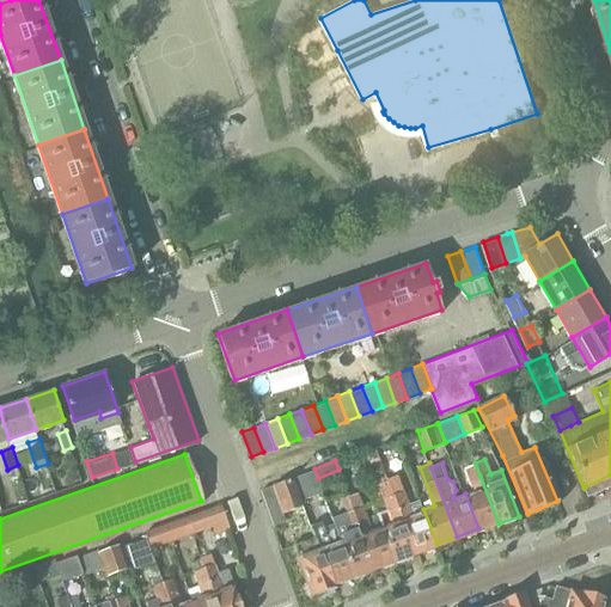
[(474,490),(465,494),(478,528),(498,521),(480,476),(475,463),(465,466),(474,490)]
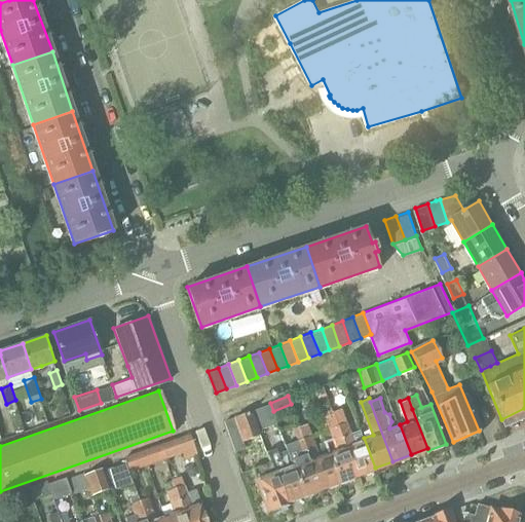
[(270,403),(253,409),(260,429),(277,422),(270,403)]
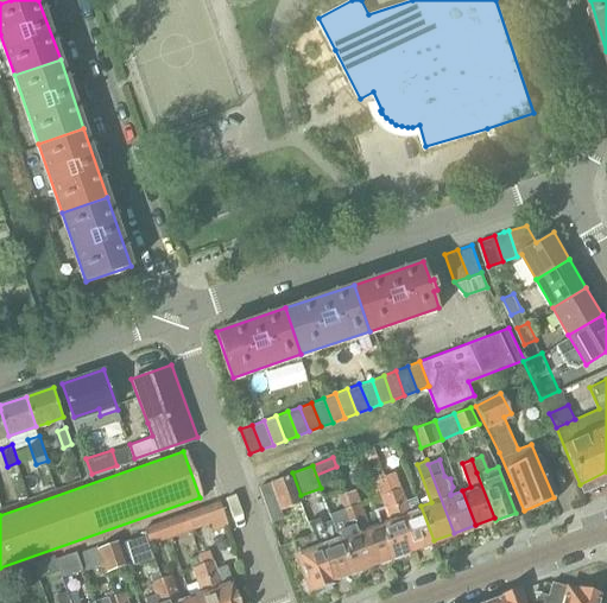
[(413,548),(434,540),(421,506),(417,495),(405,499),(396,470),(385,475),(386,477),(391,489),(413,548)]
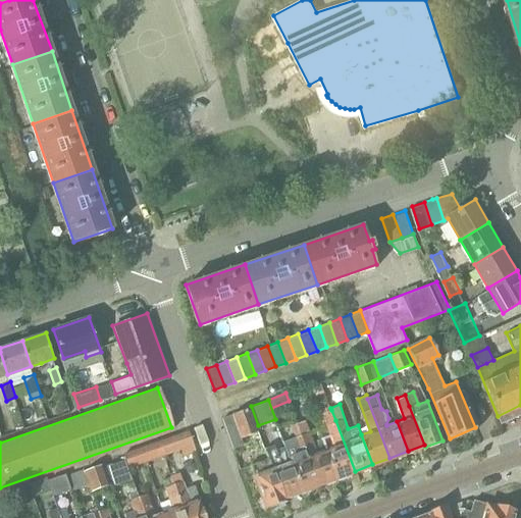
[(257,425),(258,425),(251,406),(232,412),(242,436),(259,430),(257,425)]
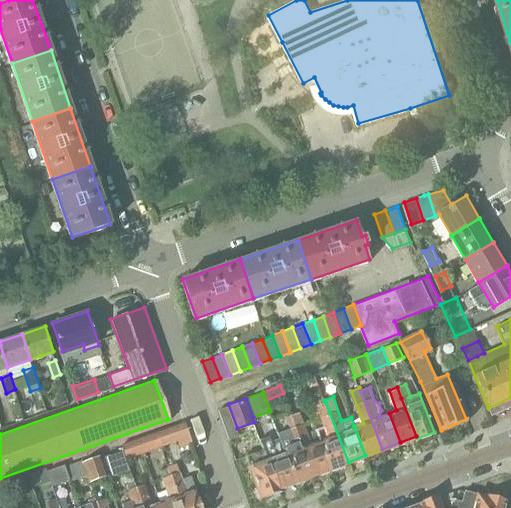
[(329,468),(348,462),(329,412),(325,402),(316,405),(327,436),(319,439),(329,468)]
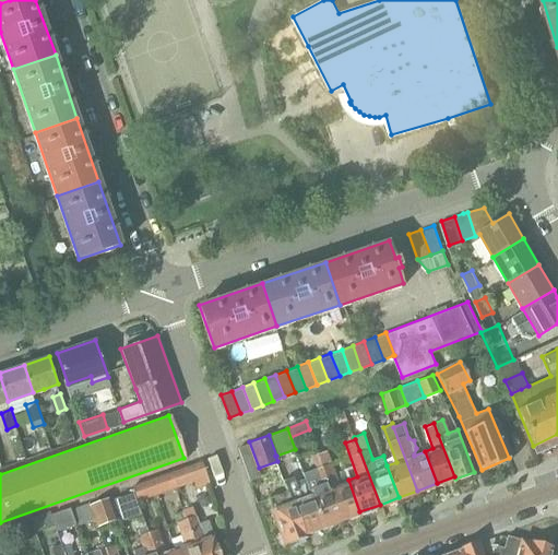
[(342,519),(359,511),(348,480),(339,483),(327,450),(317,453),(321,465),(342,519)]
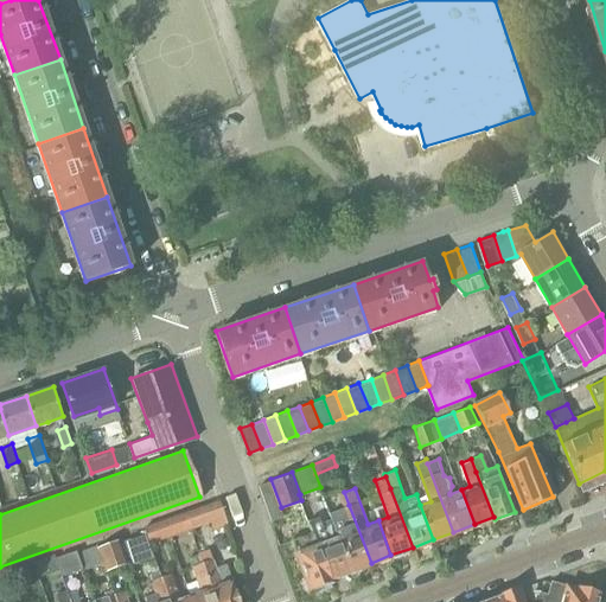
[(212,527),(227,523),(219,500),(185,512),(189,525),(191,525),(192,526),(210,520),(212,527)]
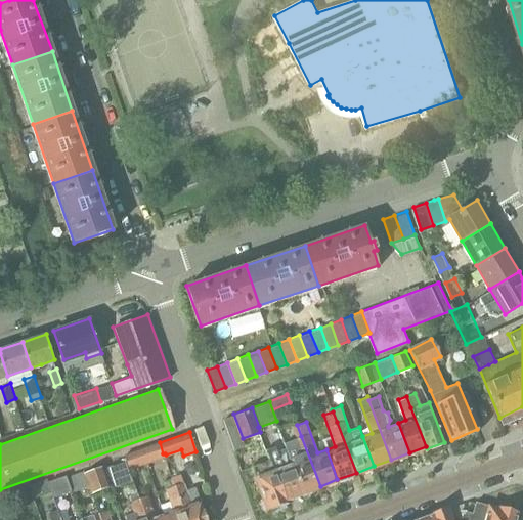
[(285,442),(292,462),(303,492),(320,486),(301,436),(285,442)]
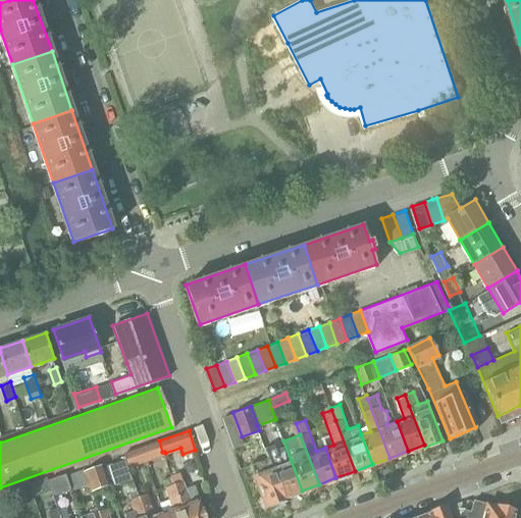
[(147,445),(151,454),(151,456),(162,452),(159,441),(147,445)]
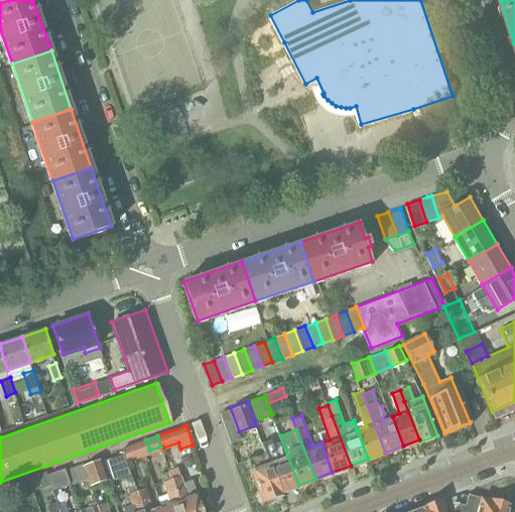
[(282,491),(298,485),(287,455),(279,458),(272,438),(261,442),(264,451),(265,452),(279,492),(281,491),(282,491)]
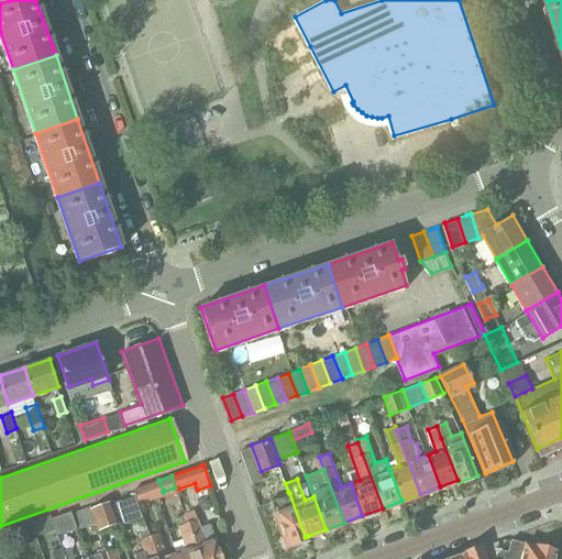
[(136,499),(163,490),(158,480),(133,489),(135,493),(136,499)]
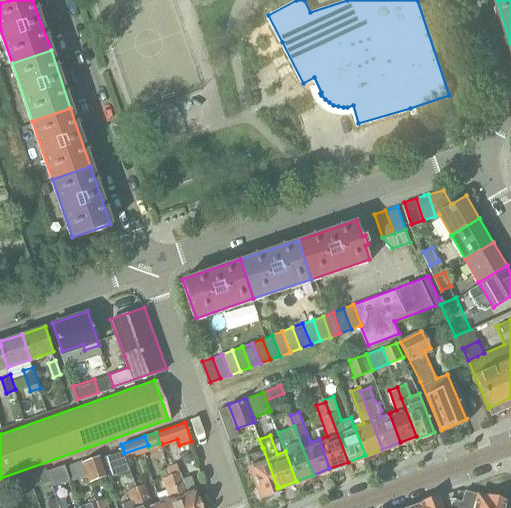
[(130,469),(124,453),(123,448),(105,455),(112,475),(130,469)]
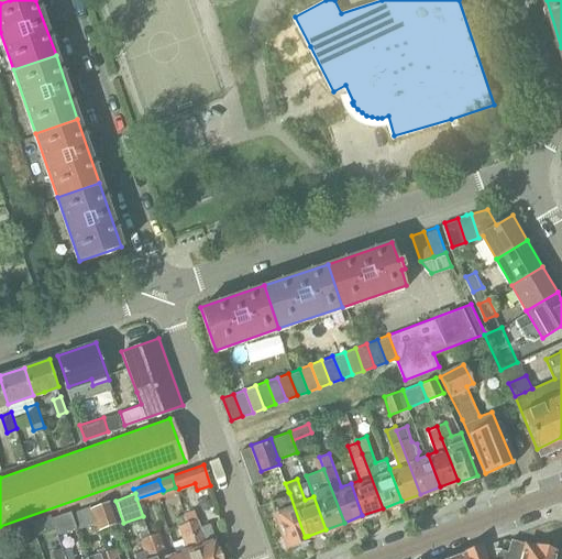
[(309,539),(308,536),(307,536),(305,537),(289,493),(270,501),(283,536),(281,537),(284,546),(286,545),(287,547),(289,546),(290,549),(299,546),(298,543),(309,539)]
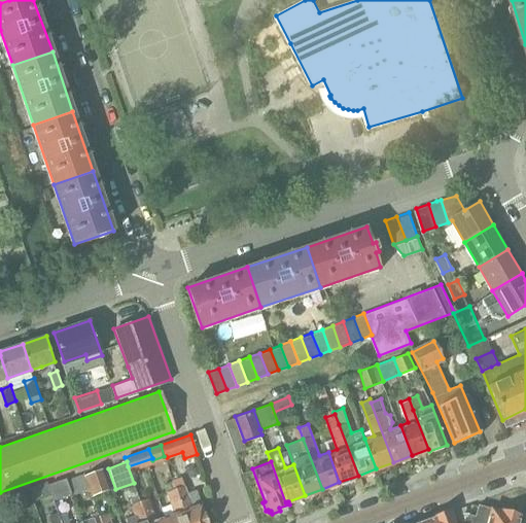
[(83,475),(89,488),(92,495),(111,488),(104,466),(83,475)]
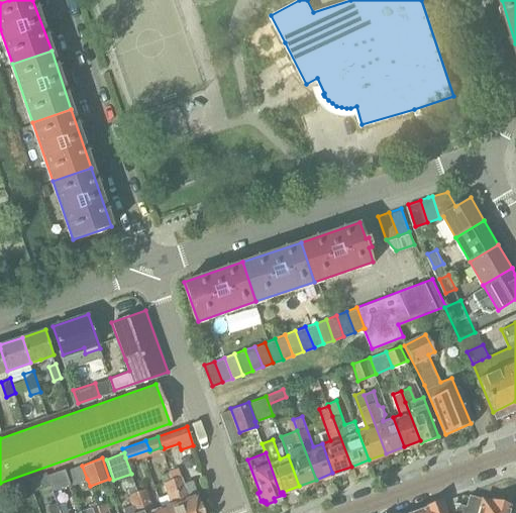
[(76,483),(87,479),(82,466),(82,464),(71,468),(76,483)]
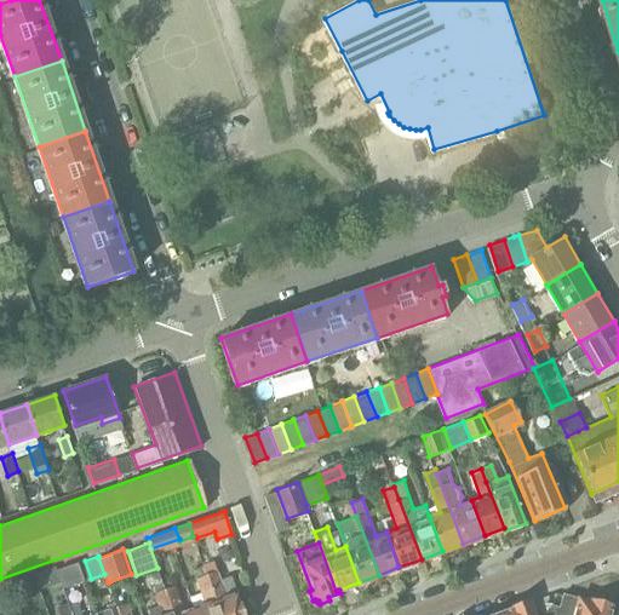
[(84,579),(78,562),(57,569),(63,586),(84,579)]
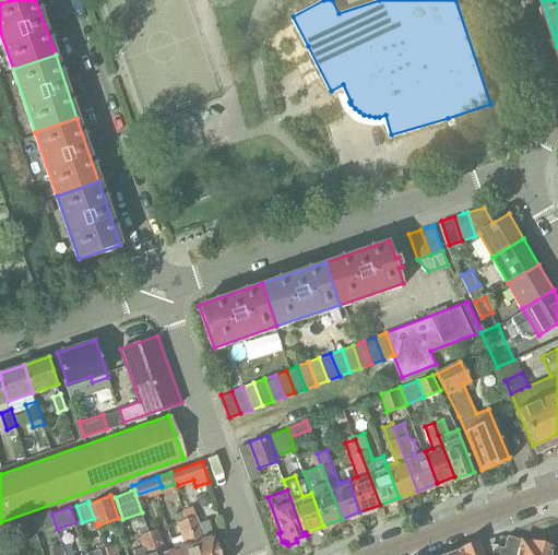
[(183,510),(186,518),(199,554),(221,554),(209,518),(199,522),(193,507),(183,510)]
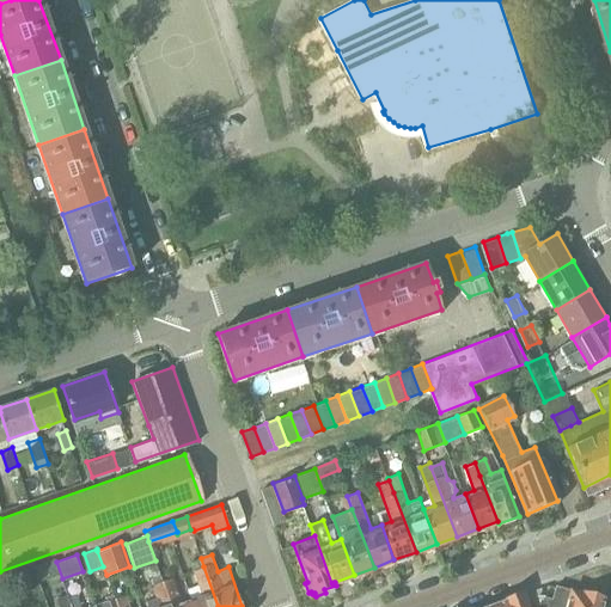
[(218,606),(203,566),(195,569),(203,593),(193,596),(195,606),(218,606)]
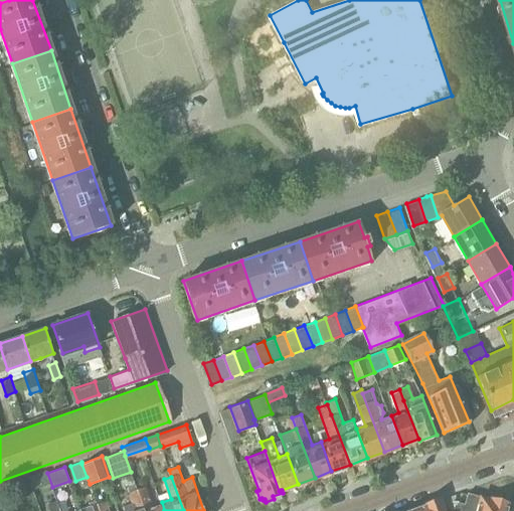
[(23,479),(12,484),(18,498),(29,493),(23,479)]
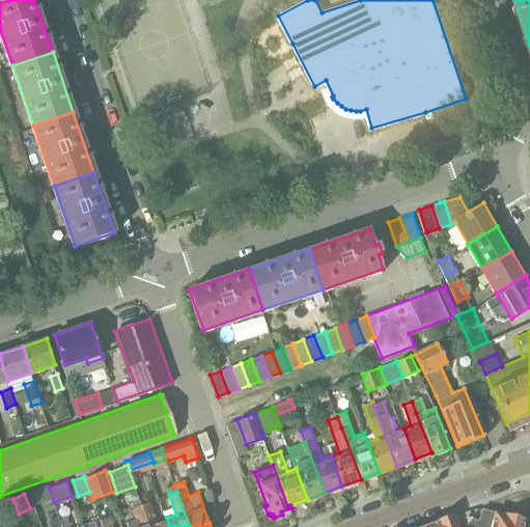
[(130,526),(149,526),(142,504),(140,499),(132,501),(137,518),(128,521),(130,526)]
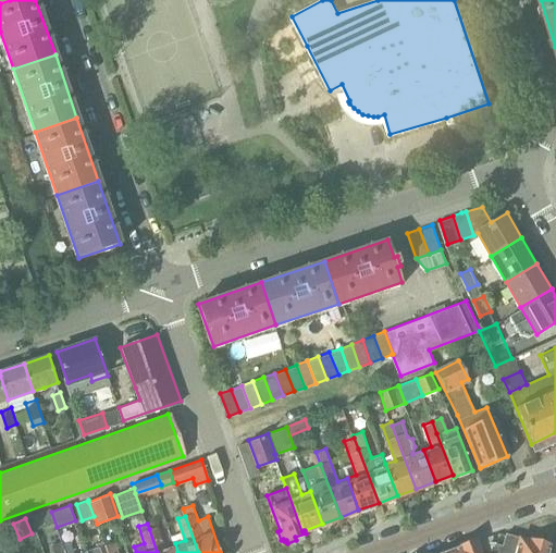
[(157,552),(177,552),(175,543),(164,548),(157,526),(149,529),(157,552)]
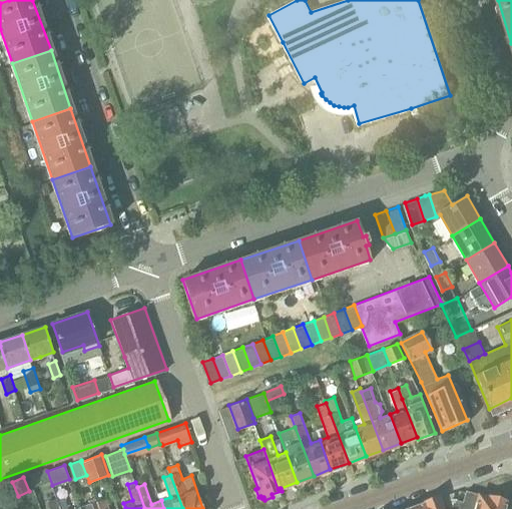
[(61,508),(57,499),(54,490),(45,494),(50,508),(61,508)]
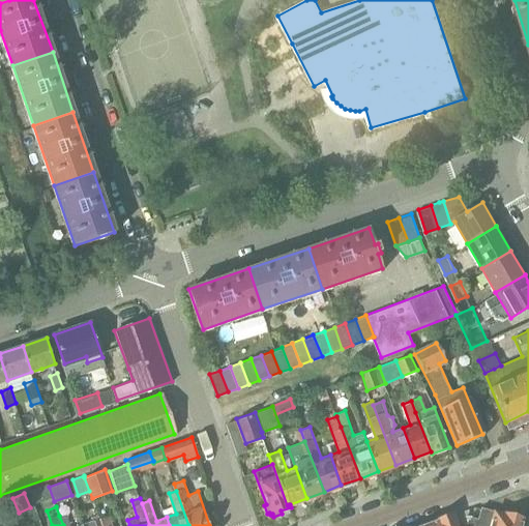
[(466,525),(521,525),(524,518),(504,513),(481,506),(478,517),(469,515),(466,525)]
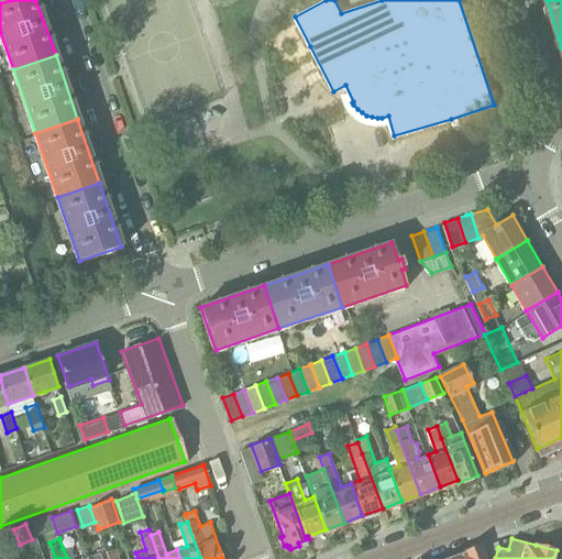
[(487,558),(483,545),(461,554),(463,558),(487,558)]
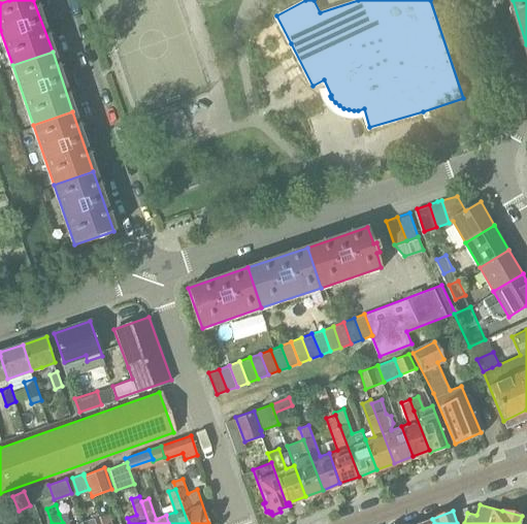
[(70,523),(66,512),(59,514),(63,523),(70,523)]
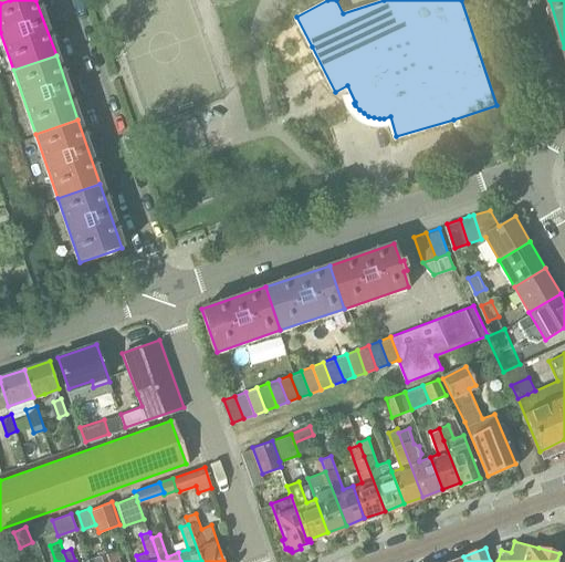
[(87,561),(110,561),(107,553),(105,549),(97,551),(100,555),(98,557),(87,560),(87,561)]
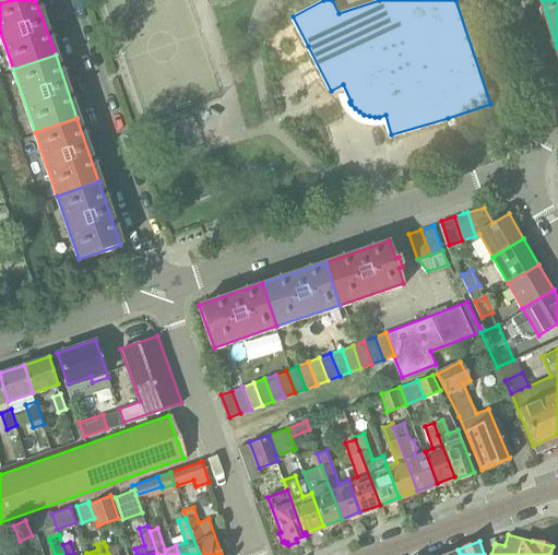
[(119,554),(115,543),(106,546),(108,554),(119,554)]
